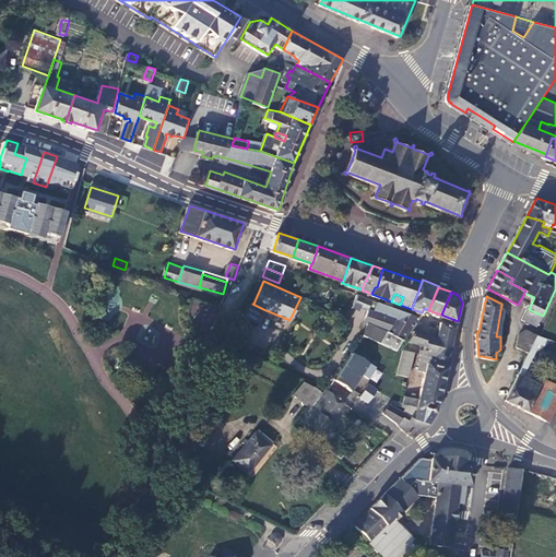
[(420,316),(375,299),(366,321),(369,322),(365,334),(399,350),(405,339),(406,340),(420,316)]
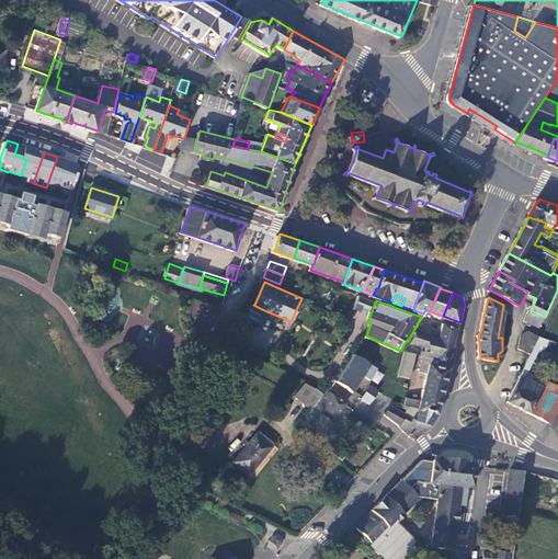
[(252,304),(247,318),(259,323),(264,310),(253,305),(254,305),(252,304)]
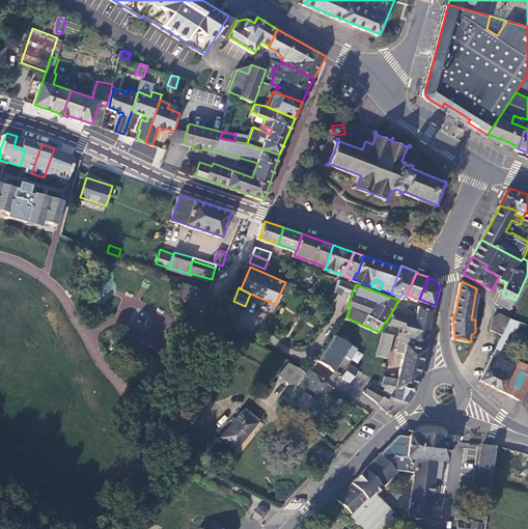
[(502,294),(498,302),(511,309),(516,300),(502,294)]
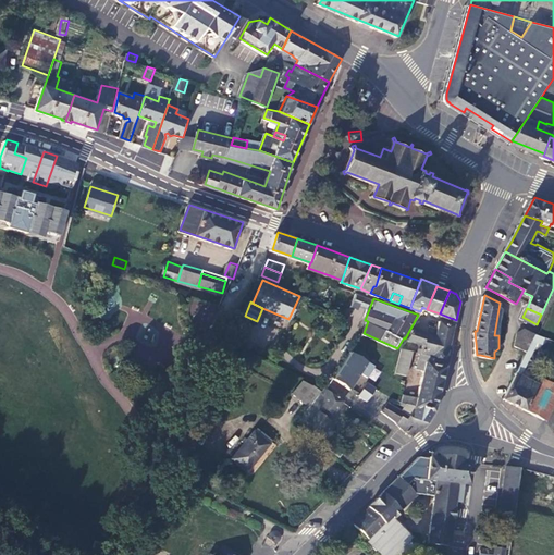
[(447,358),(455,323),(440,320),(439,328),(436,336),(428,334),(414,329),(408,338),(423,345),(423,348),(420,348),(420,352),(422,352),(422,353),(447,358)]
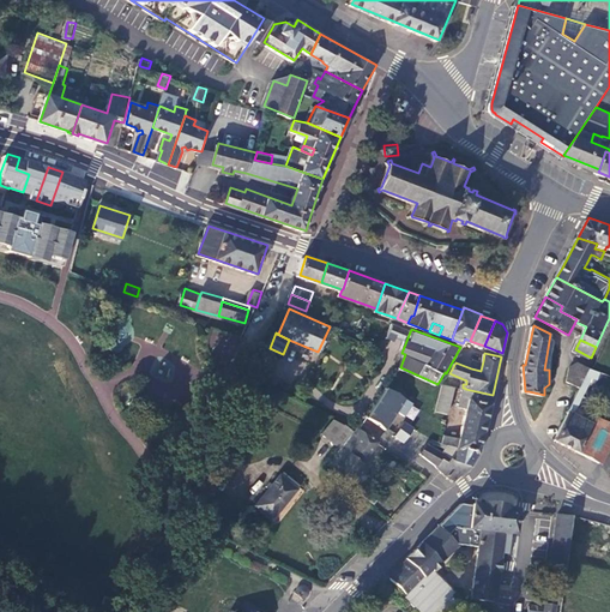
[(473,359),(471,369),(481,371),(483,361),(473,359)]
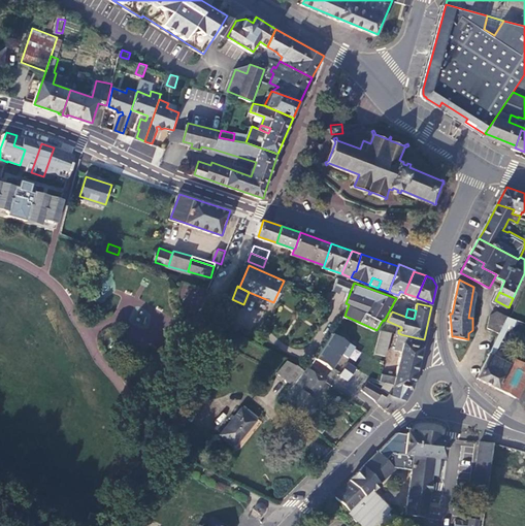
[(500,332),(505,322),(509,315),(499,310),(492,314),(490,327),(500,332)]
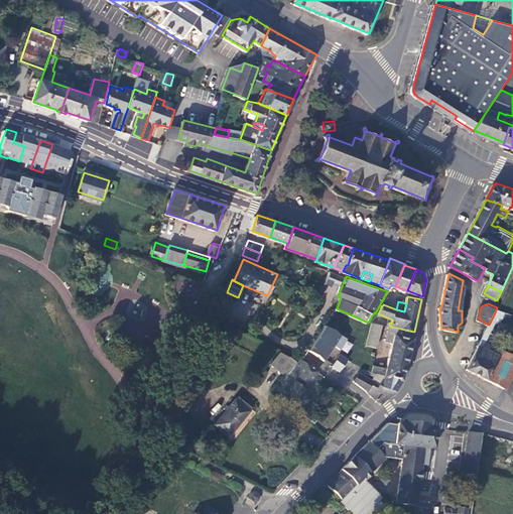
[(338,344),(349,352),(357,341),(331,323),(311,349),(328,359),(338,344)]
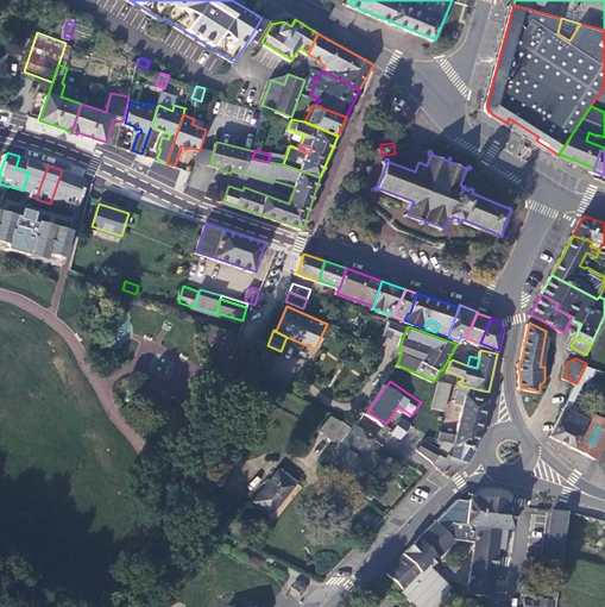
[(441,381),(434,407),(446,410),(453,383),(441,381)]
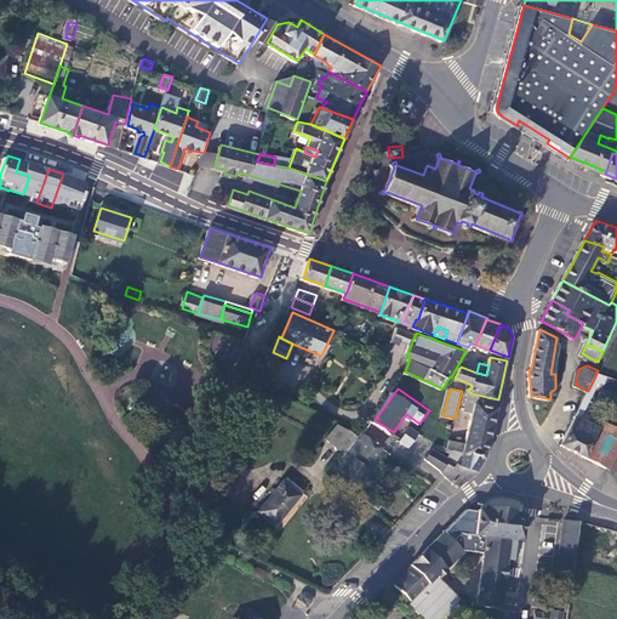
[(486,455),(498,399),(470,393),(467,410),(474,412),(467,442),(451,439),(450,448),(453,448),(486,455)]
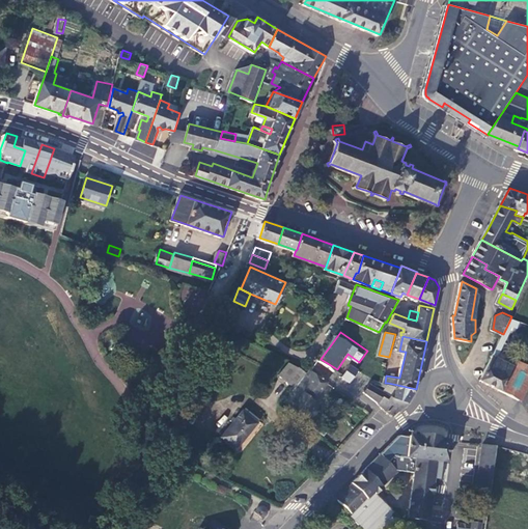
[(224,346),(219,357),(227,361),(232,351),(224,346)]
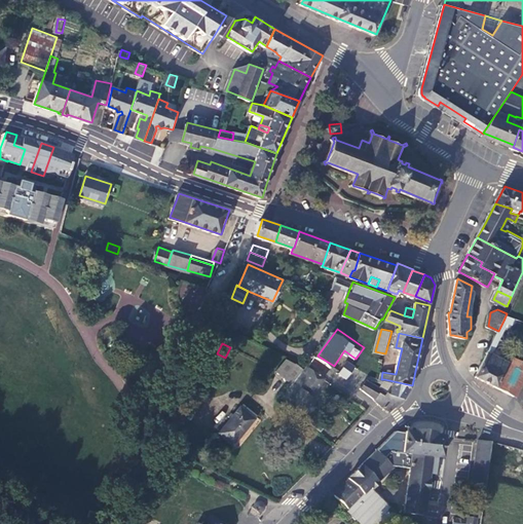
[(512,356),(497,348),(494,354),(509,362),(512,356)]
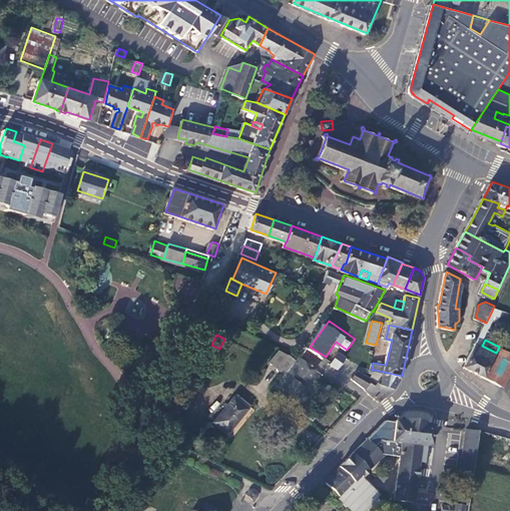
[(358,343),(348,360),(364,368),(373,352),(358,343)]
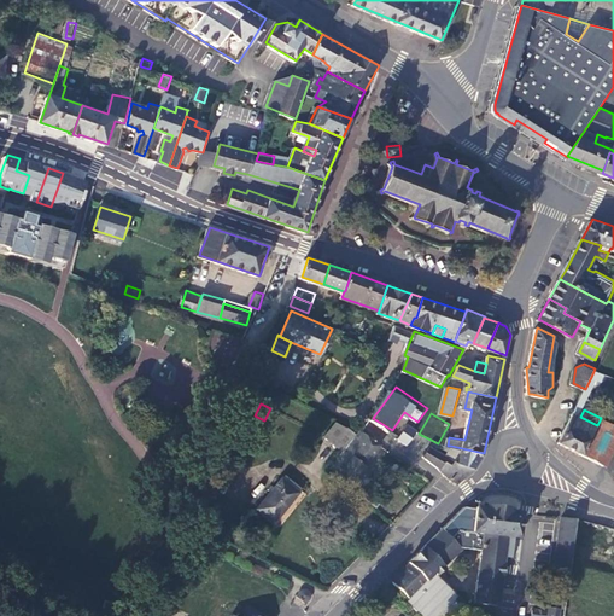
[(574,413),(561,441),(585,453),(607,464),(613,452),(613,424),(601,418),(597,425),(580,417),(574,413)]
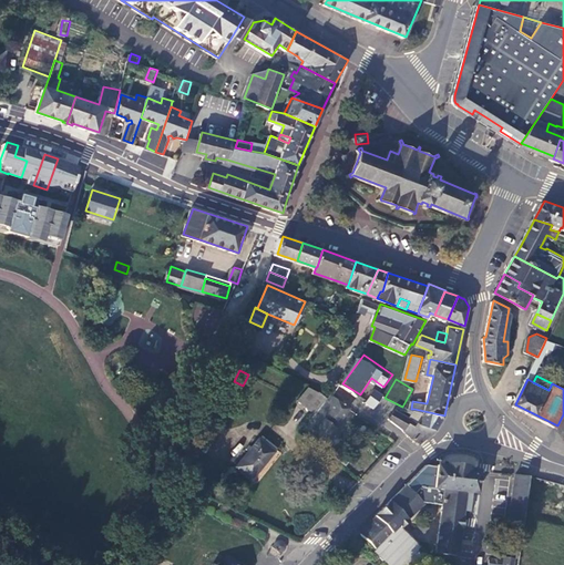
[(317,413),(329,398),(320,391),(310,387),(300,399),(317,413)]
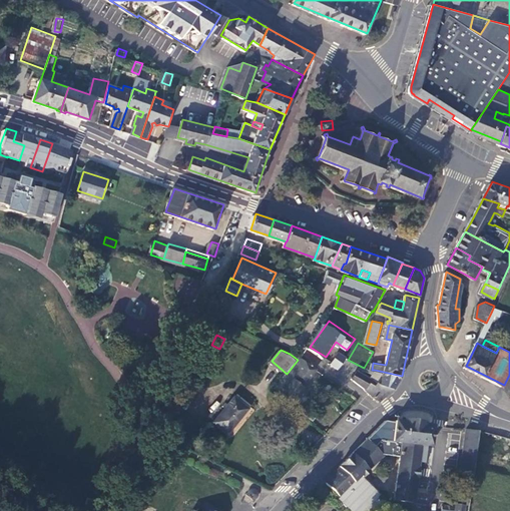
[(287,374),(276,387),(293,402),(318,368),(304,358),(301,356),(299,358),(298,360),(287,374)]
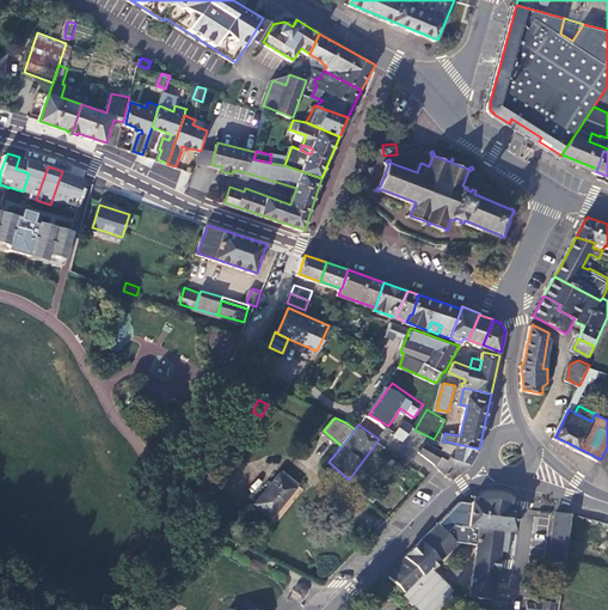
[(405,432),(401,438),(409,444),(416,434),(410,431),(407,434),(405,432)]
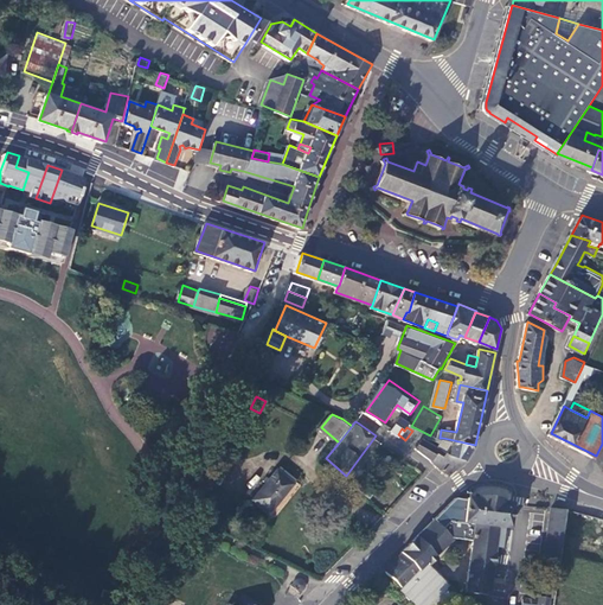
[(474,446),(475,445),(443,438),(438,446),(417,434),(415,438),(421,441),(417,447),(434,459),(432,460),(451,475),(466,459),(474,446)]
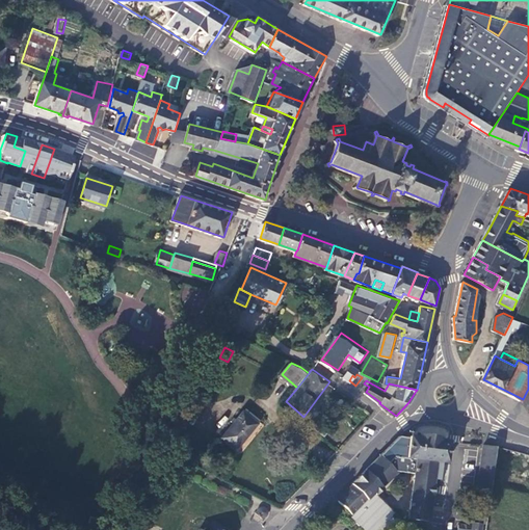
[(244,411),(222,436),(238,449),(260,423),(244,411)]
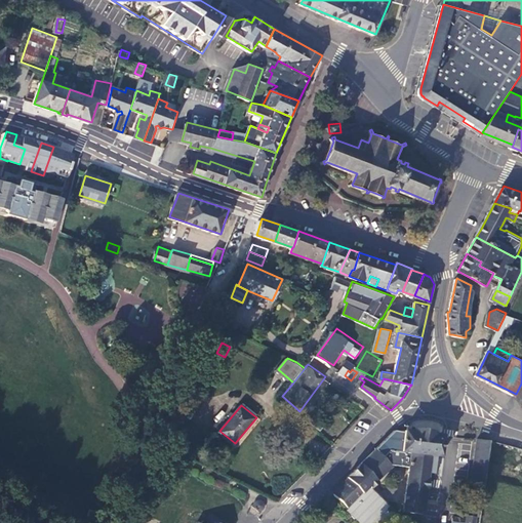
[(436,424),(419,421),(419,428),(435,430),(436,424)]
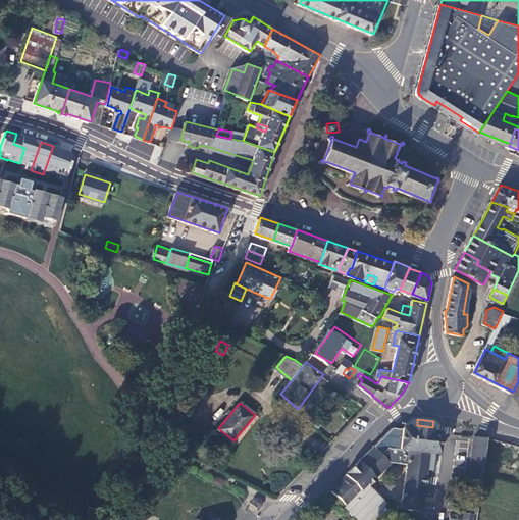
[(397,425),(394,447),(411,449),(409,463),(404,507),(424,510),(427,485),(429,474),(428,474),(431,451),(440,452),(444,431),(433,430),(433,428),(432,427),(417,425),(416,425),(415,428),(397,425)]
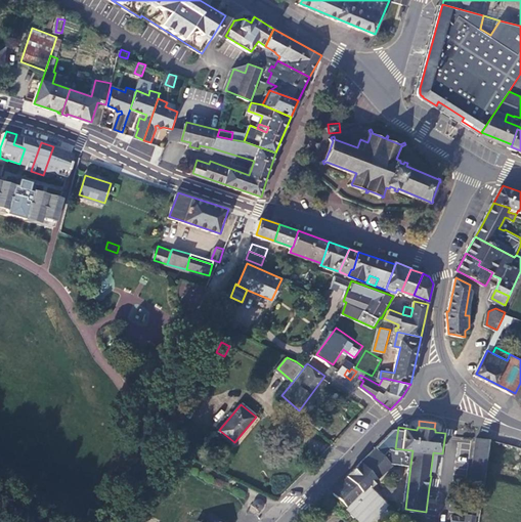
[(478,437),(472,488),(479,489),(484,489),(490,438),(478,437)]
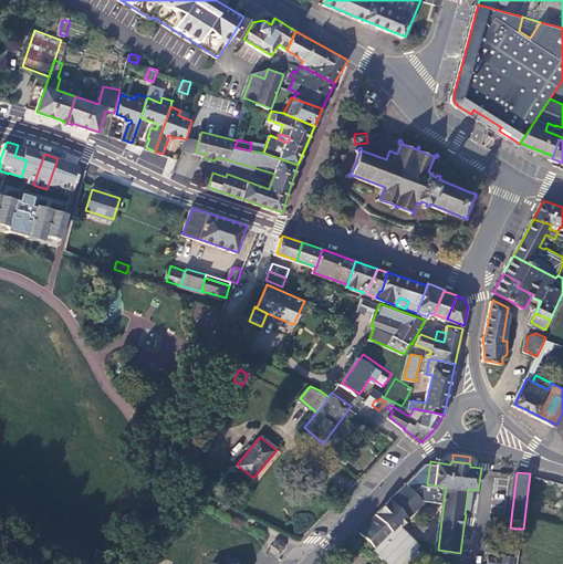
[(408,483),(392,499),(410,518),(426,502),(425,501),(426,500),(444,502),(446,487),(427,484),(423,483),(416,491),(408,483)]
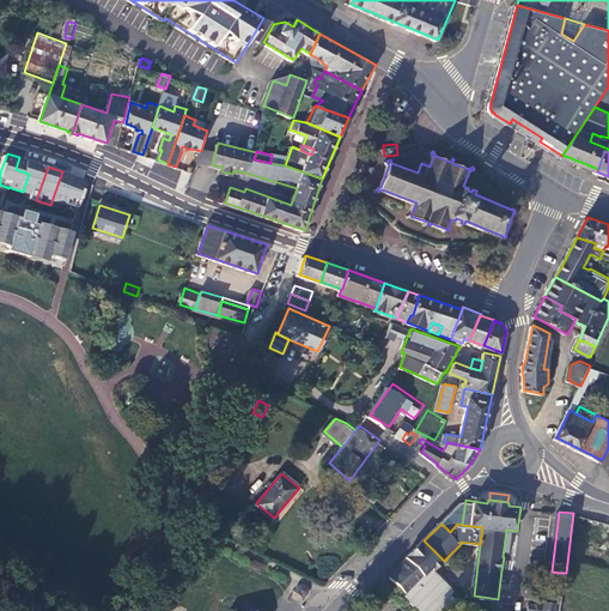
[(608,525),(607,525),(576,610),(608,610),(608,525)]
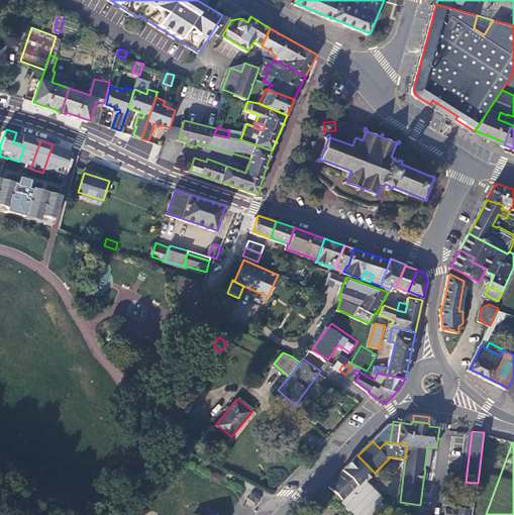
[(357,455),(344,469),(345,471),(360,484),(367,478),(368,479),(375,473),(357,455)]
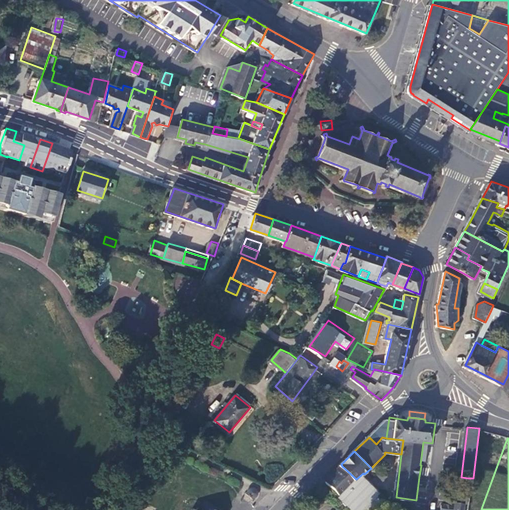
[(374,509),(385,500),(379,495),(382,492),(364,474),(363,473),(356,479),(342,466),(327,480),(341,494),(339,496),(352,509),(374,509)]
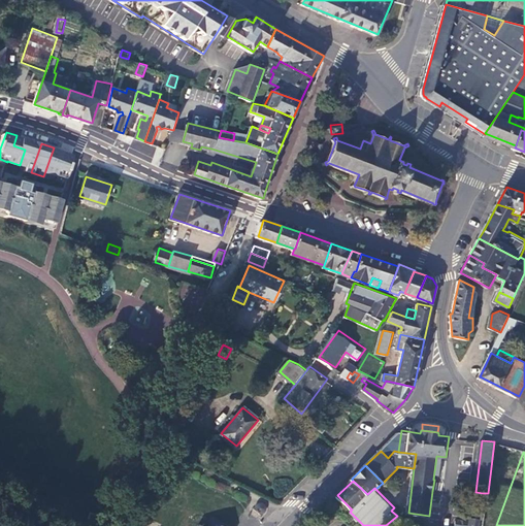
[(488,493),(483,493),(479,518),(482,519),(484,519),(488,493)]
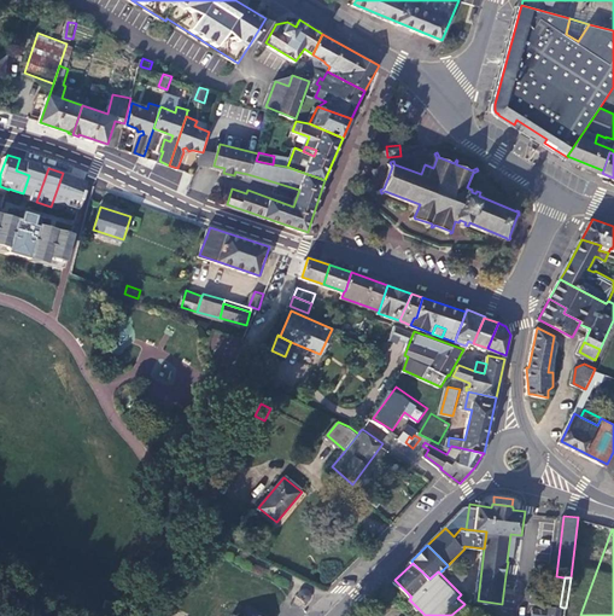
[(303,600),(307,602),(310,600),(313,597),(314,593),(311,590),(308,588),(304,588),(302,591),(299,593),(300,598),(303,600)]
